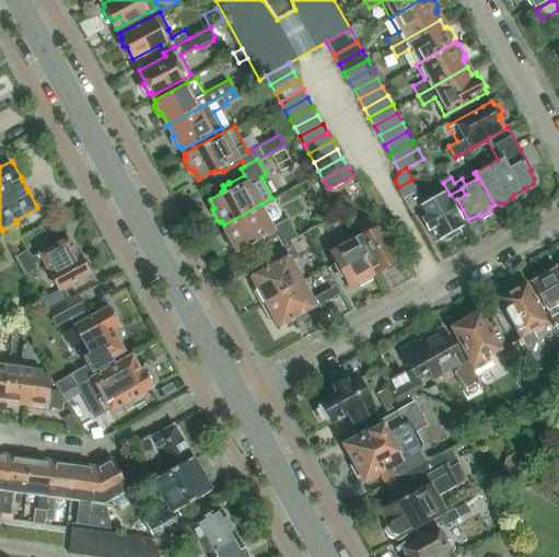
[(345,180),(330,187),(338,199),(351,192),(345,180)]
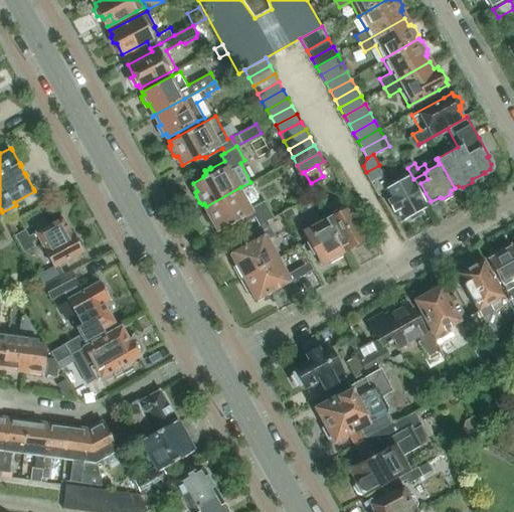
[(366,172),(378,194),(385,190),(390,197),(387,199),(393,210),(396,209),(401,218),(409,214),(411,217),(420,212),(418,208),(426,204),(413,180),(413,179),(407,168),(406,168),(410,174),(390,185),(379,165),(366,172)]
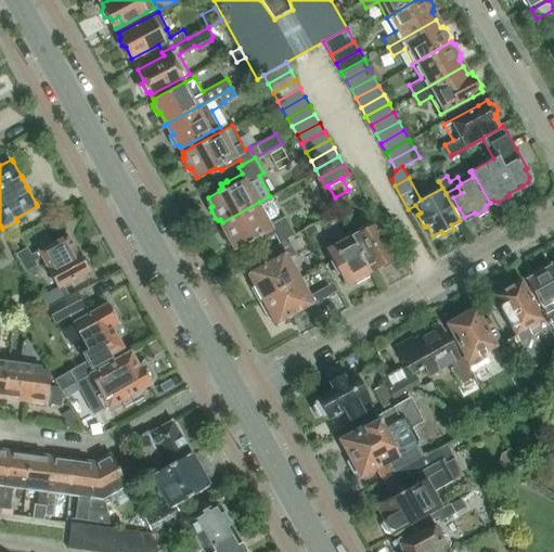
[(280,242),(288,236),(295,233),(285,216),(271,223),(269,219),(277,215),(279,212),(279,208),(274,201),(271,199),(268,199),(260,203),(259,202),(222,222),(224,227),(222,229),(222,232),(227,239),(229,241),(231,240),(236,248),(252,241),(254,244),(274,233),(280,242)]
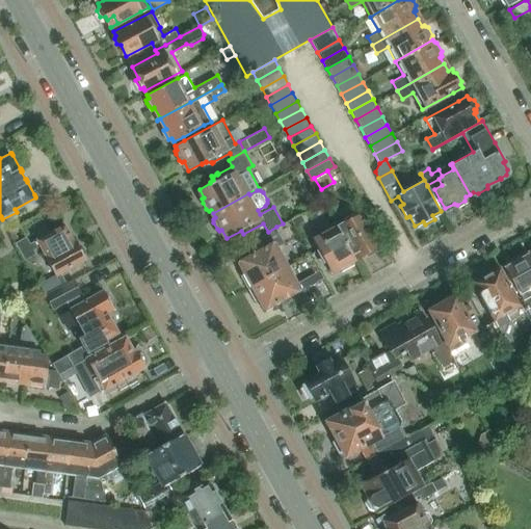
[(343,220),(337,223),(352,254),(354,253),(357,258),(366,253),(368,255),(377,249),(376,246),(379,245),(361,212),(344,221),(343,220)]
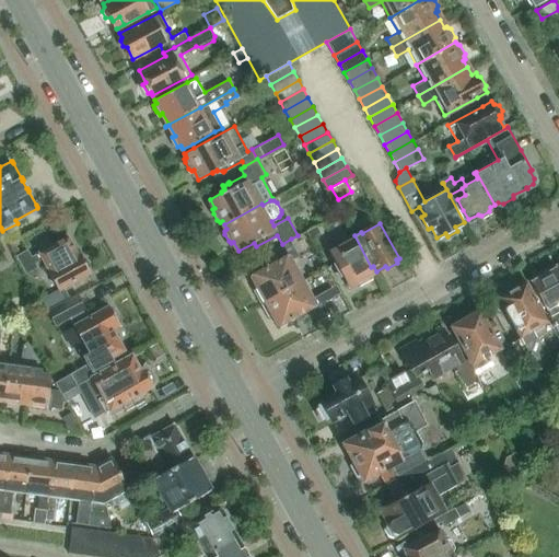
[(317,224),(307,230),(311,236),(321,231),(317,224)]
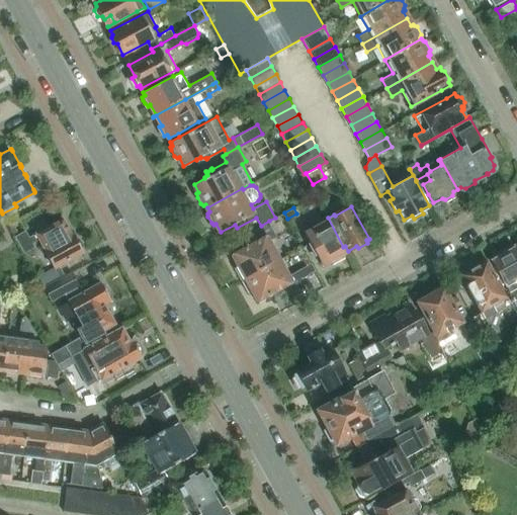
[(63,217),(35,232),(54,266),(36,275),(42,286),(45,286),(57,280),(65,275),(60,264),(83,251),(82,248),(83,244),(80,238),(75,237),(74,234),(73,235),(63,217)]
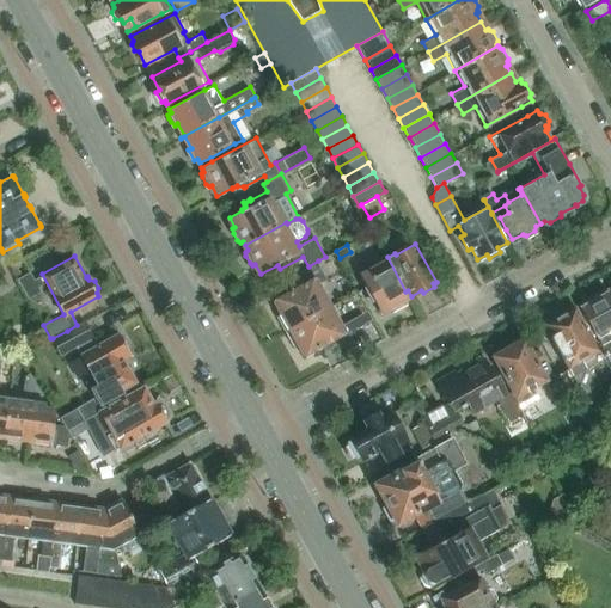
[(405,292),(388,257),(359,272),(376,302),(382,313),(391,307),(393,311),(407,302),(405,299),(409,296),(405,292)]
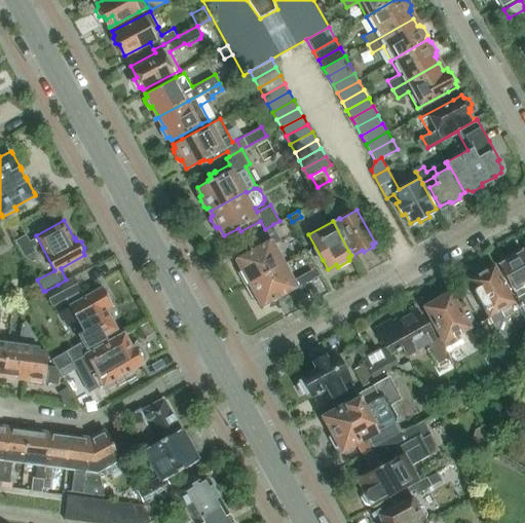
[(265,229),(242,240),(249,251),(236,257),(242,268),(240,269),(240,273),(244,279),(247,282),(247,283),(286,261),(275,243),(282,239),(273,224),(265,229)]
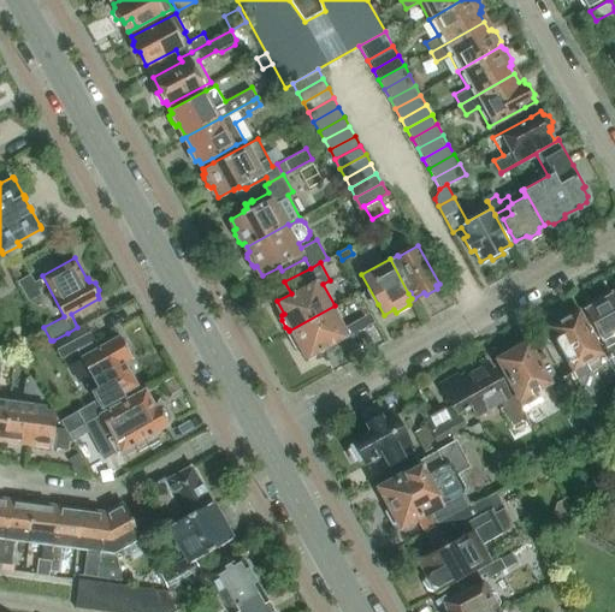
[(614,334),(614,297),(611,292),(608,295),(607,293),(592,301),(593,303),(587,307),(586,304),(584,306),(586,310),(605,345),(602,348),(604,352),(613,368),(614,366),(614,334)]
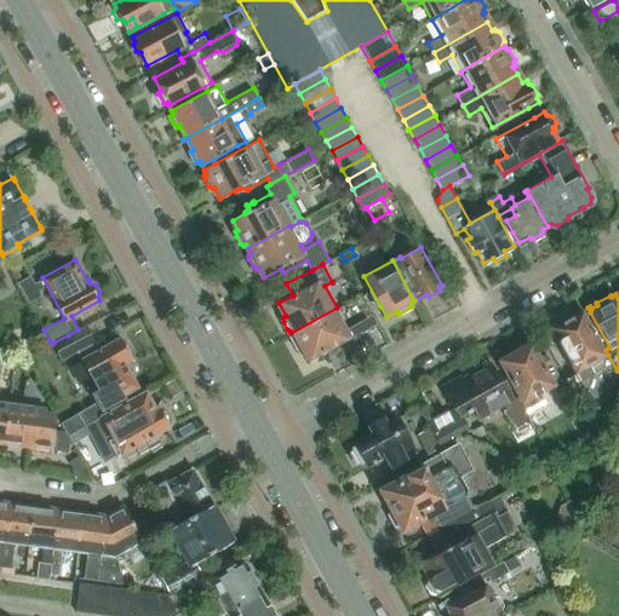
[(337,308),(291,333),(292,334),(292,338),(297,345),(299,347),(302,346),(309,360),(322,352),(324,353),(327,351),(328,353),(328,355),(340,349),(337,344),(350,337),(350,338),(362,330),(364,330),(364,329),(368,327),(368,328),(370,327),(378,322),(373,314),(347,327),(337,308)]
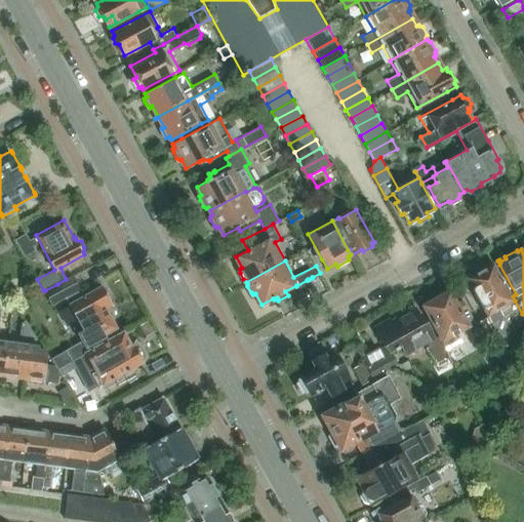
[(513,296),(499,274),(494,265),(468,279),(488,316),(480,320),(488,336),(502,362),(519,353),(507,331),(523,322),(523,316),(522,314),(515,300),(513,296)]
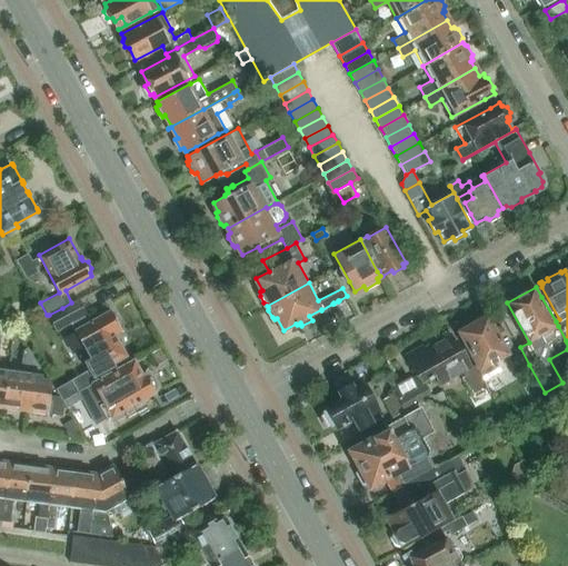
[(70,321),(87,313),(79,298),(71,303),(62,308),(49,315),(57,329),(70,321)]
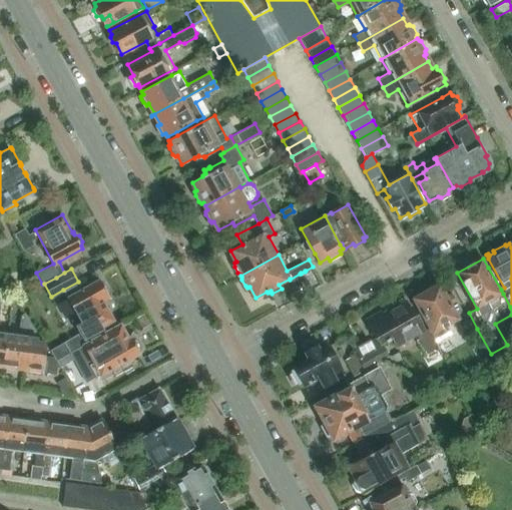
[(78,282),(63,290),(82,322),(76,326),(79,332),(50,349),(57,360),(61,357),(82,344),(85,342),(84,341),(105,330),(103,326),(106,325),(114,320),(103,300),(109,297),(106,293),(109,292),(103,282),(101,283),(99,279),(82,289),(78,282)]
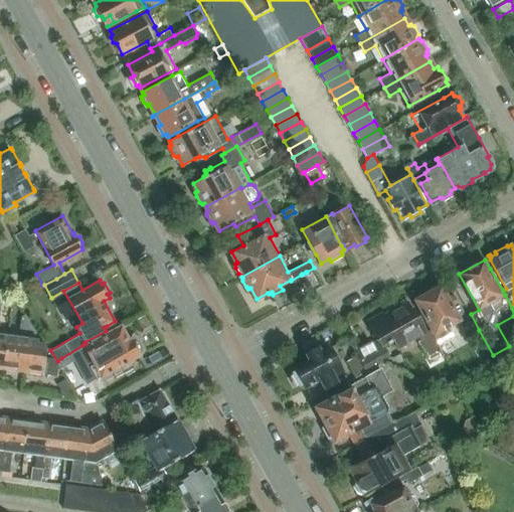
[(450,327),(456,323),(464,338),(479,330),(471,314),(470,313),(467,315),(454,293),(453,294),(455,296),(450,299),(441,285),(442,285),(442,284),(429,291),(427,288),(414,295),(416,298),(413,299),(414,300),(431,328),(439,343),(454,334),(450,327)]
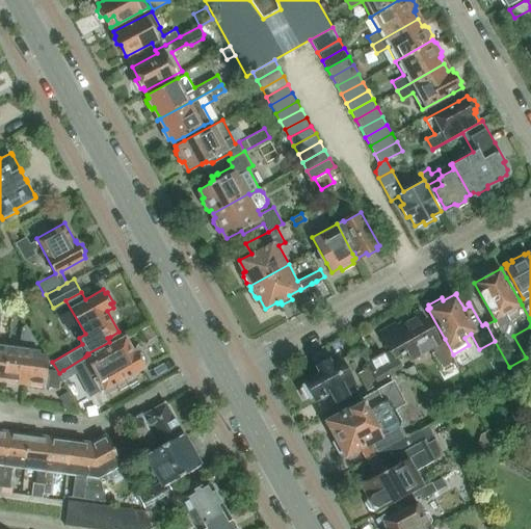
[(391,348),(367,362),(370,368),(378,382),(403,369),(396,358),(406,351),(412,360),(433,348),(443,365),(455,358),(453,354),(445,339),(440,342),(426,317),(424,318),(421,313),(419,314),(417,310),(415,311),(417,313),(412,315),(410,313),(409,314),(412,318),(397,326),(395,322),(381,331),(391,348)]
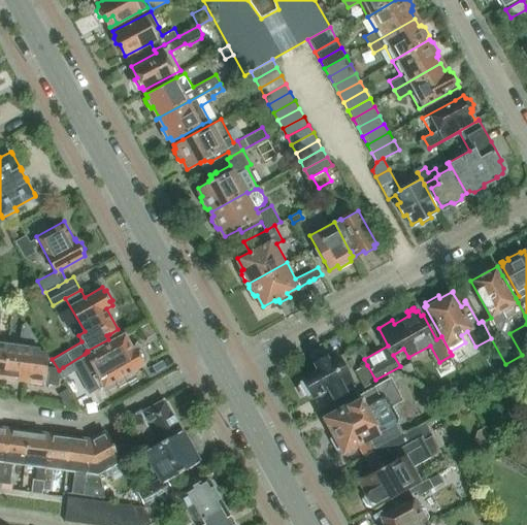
[(7,342),(2,376),(23,380),(28,345),(27,345),(30,326),(26,321),(23,323),(20,343),(7,342)]
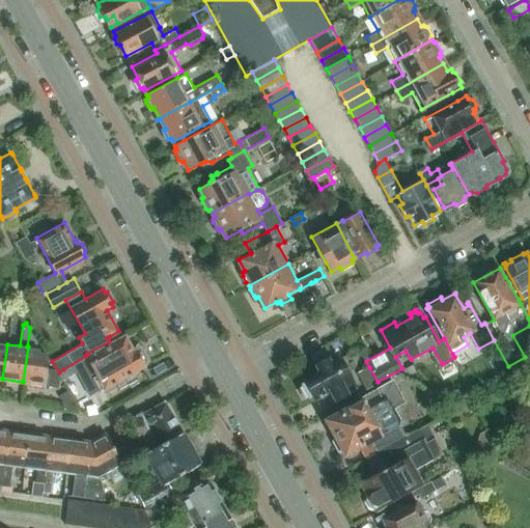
[(156,334),(149,324),(143,328),(149,338),(156,334)]
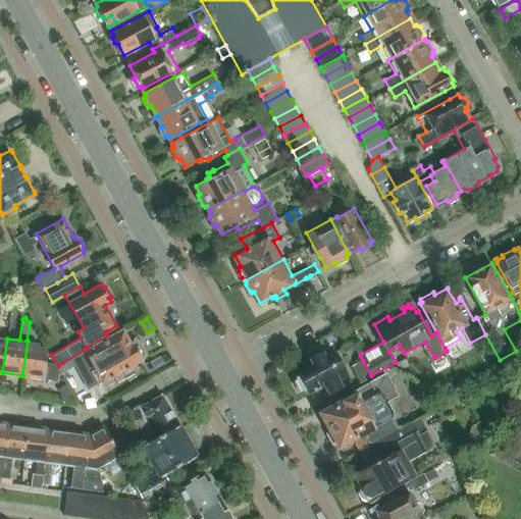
[(28,341),(22,375),(44,378),(45,368),(46,361),(48,349),(44,343),(37,342),(38,334),(30,322),(27,341),(28,341)]
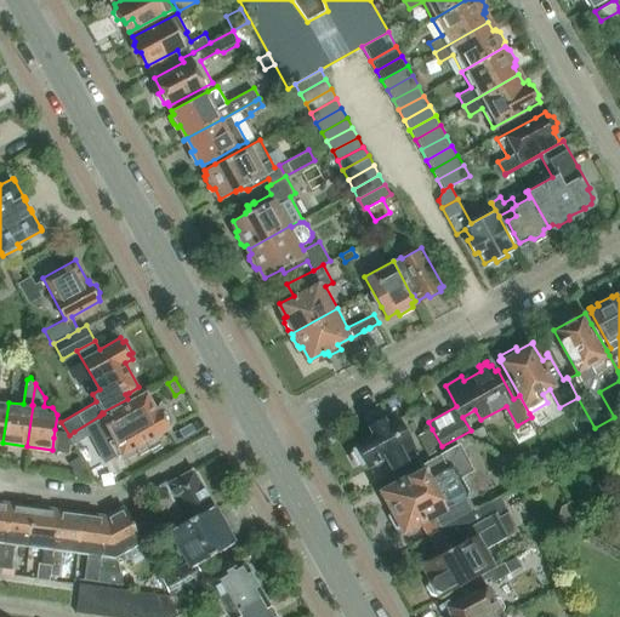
[(100,416),(74,432),(79,439),(95,429),(102,441),(107,438),(117,455),(121,455),(124,458),(135,451),(134,447),(170,427),(169,423),(170,420),(166,412),(161,411),(159,407),(157,410),(147,390),(136,396),(103,413),(100,416)]
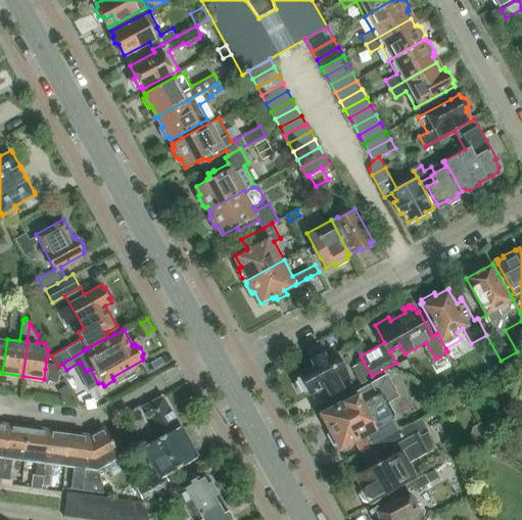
[(350,381),(339,361),(334,351),(326,357),(323,352),(312,359),(314,364),(299,372),(301,376),(297,378),(304,389),(307,388),(311,392),(315,389),(316,391),(321,388),(321,386),(325,384),(330,392),(327,394),(327,395),(344,386),(343,385),(350,381)]
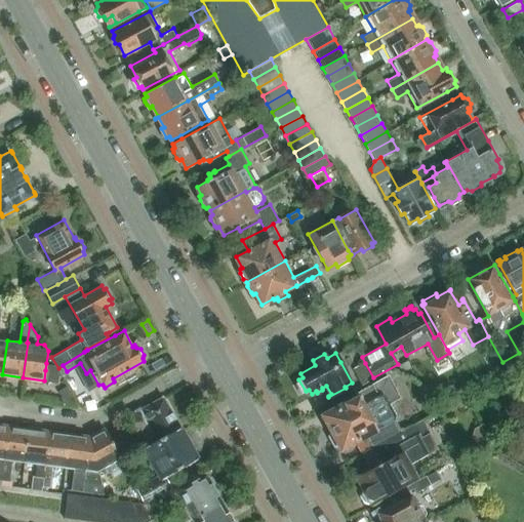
[(408,359),(398,365),(401,372),(411,366),(408,359)]
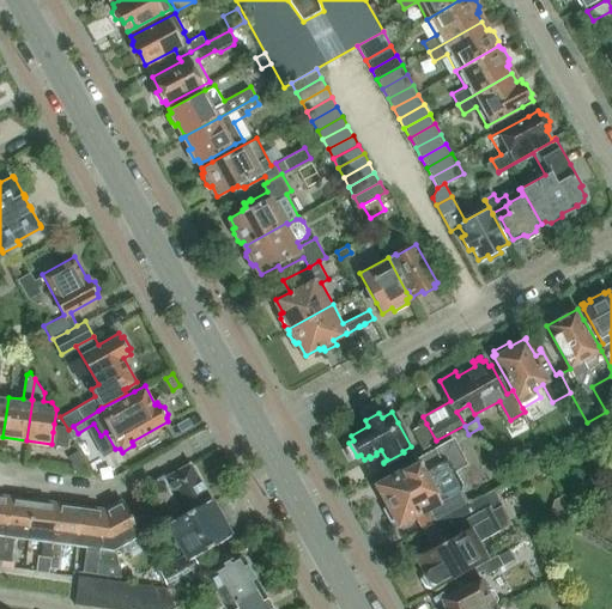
[(53,432),(52,444),(67,445),(70,433),(64,425),(54,424),(53,432)]
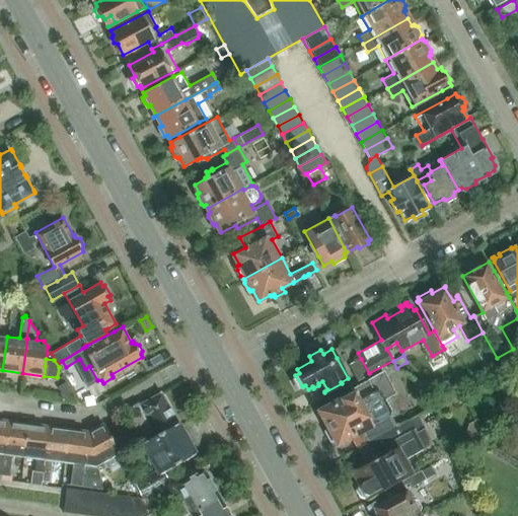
[(355,381),(369,373),(361,359),(347,367),(355,381)]
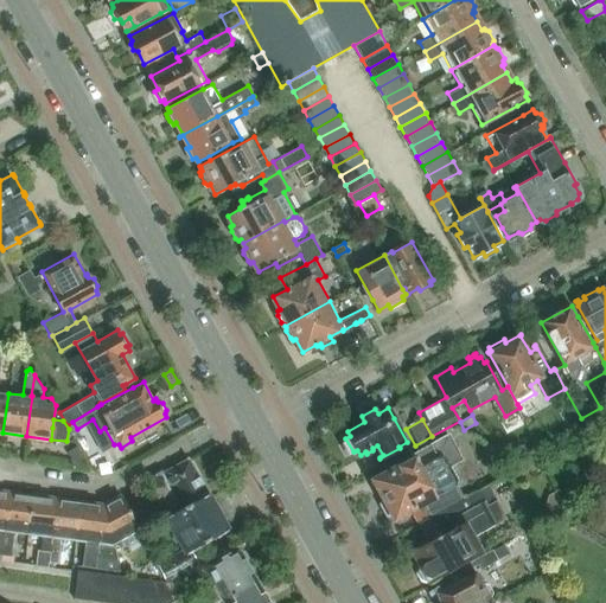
[(384,474),(374,480),(376,483),(382,494),(384,498),(381,502),(388,514),(393,514),(395,518),(406,512),(412,508),(419,523),(429,517),(422,504),(458,483),(460,478),(453,464),(463,459),(448,432),(438,438),(412,454),(414,457),(384,474)]
